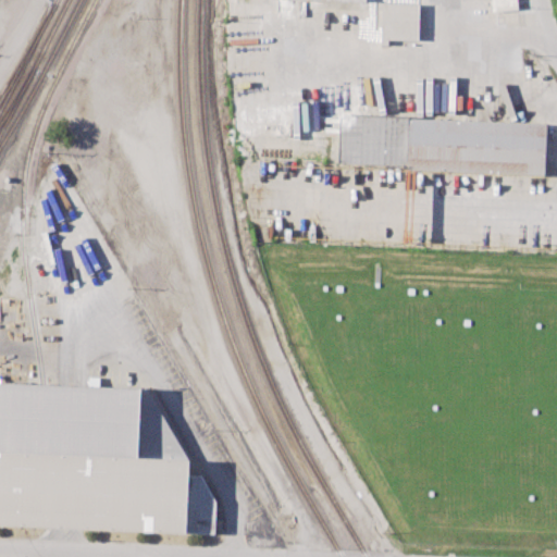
[(299,0),(366,2),(364,0),(276,0),(276,14),(292,14),(292,0),(299,0)]
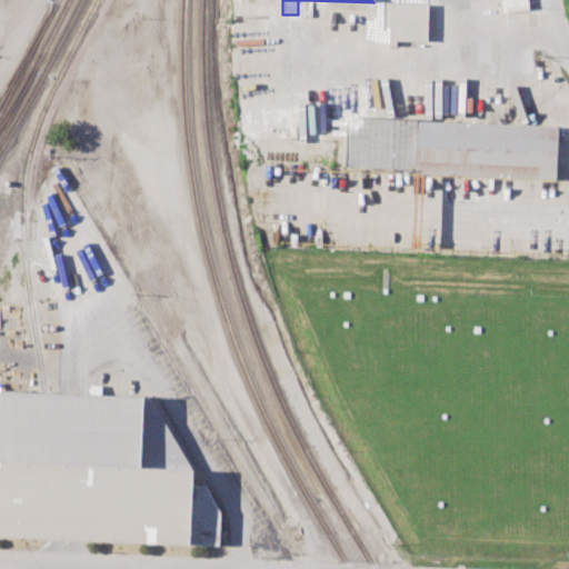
[(527,0),(500,0),(502,11),(528,9),(527,0)]
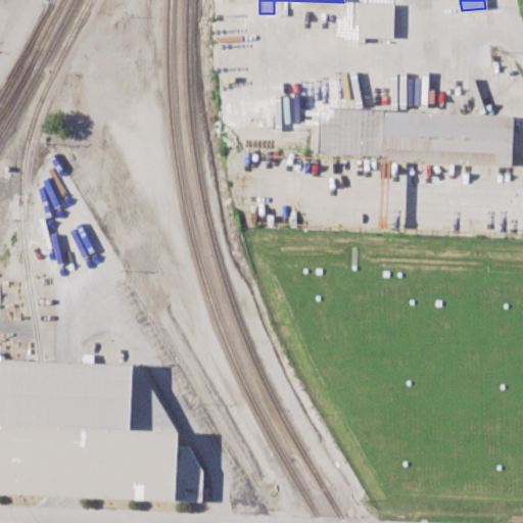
[(394,3),(358,2),(358,37),(394,38),(394,3)]
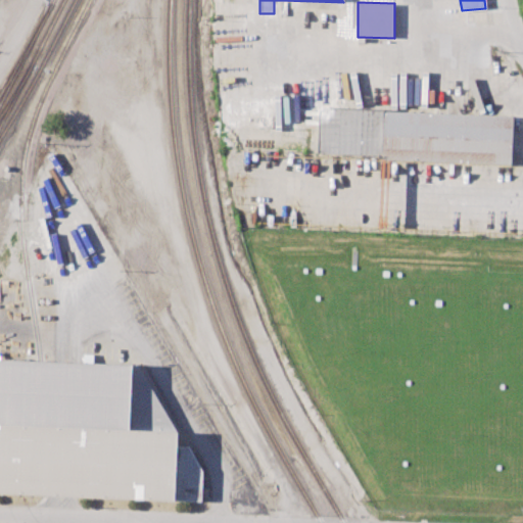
[(384,110),(384,108),(318,106),(317,153),(382,155),(384,110)]
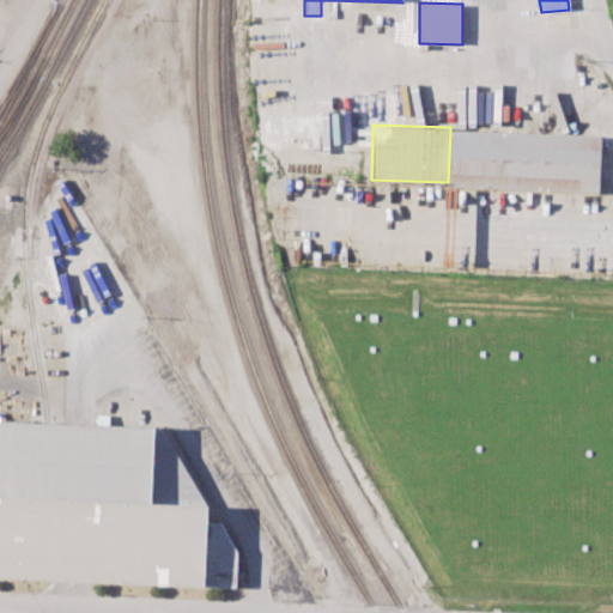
[(600,137),(450,129),(448,182),(448,188),(600,193),(600,137)]
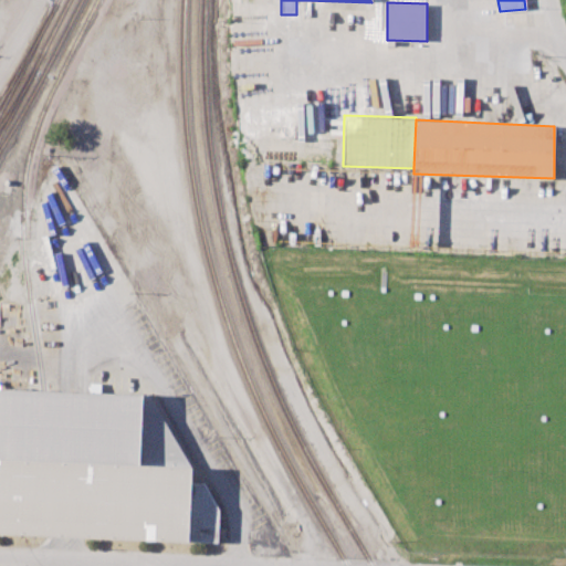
[(0,459),(0,389),(43,391),(153,395),(191,467),(43,461),(0,459)]
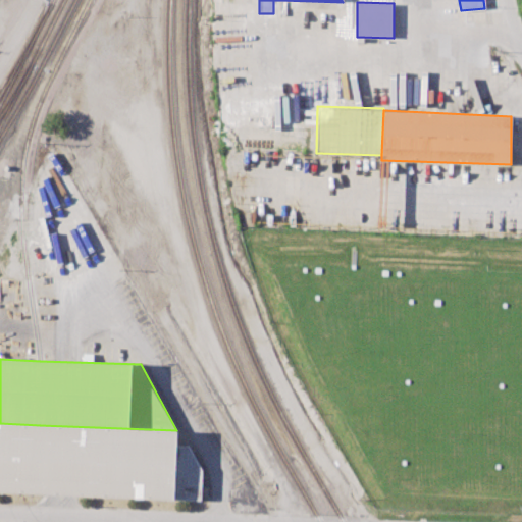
[(0,491),(174,499),(176,445),(176,430),(40,425),(0,423),(0,491)]
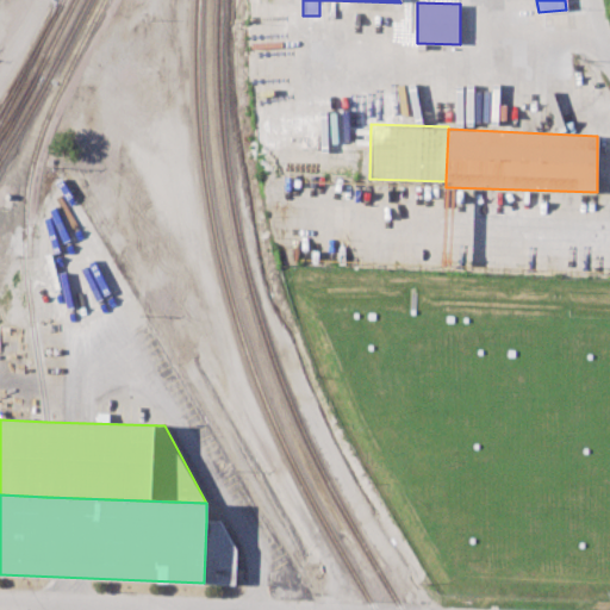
[(204,583),(235,584),(236,548),(219,520),(206,520),(204,583)]
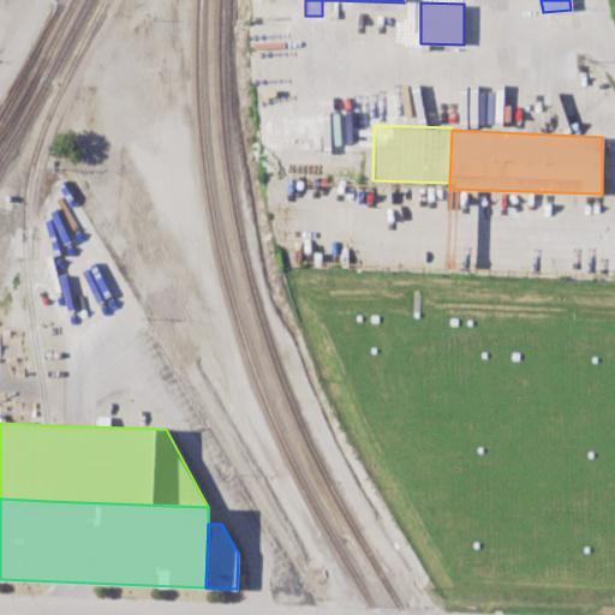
All buildings are outlined.
